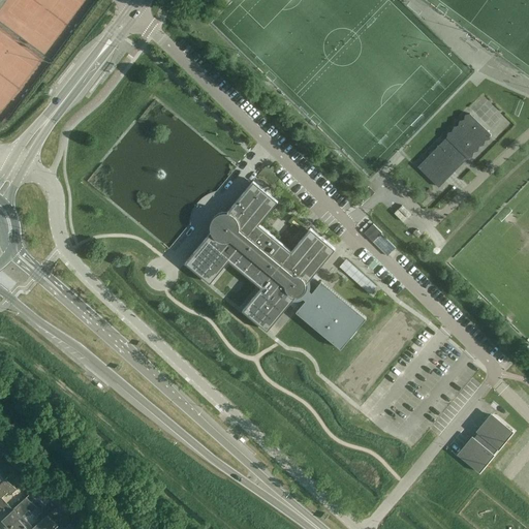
[(439,187),(467,158),(472,156),(473,152),(478,150),(479,146),(484,145),(485,139),(490,138),(491,133),(470,114),(466,115),(464,120),(460,121),(459,125),(454,127),(453,131),(448,132),(447,137),(418,166),(439,187)]
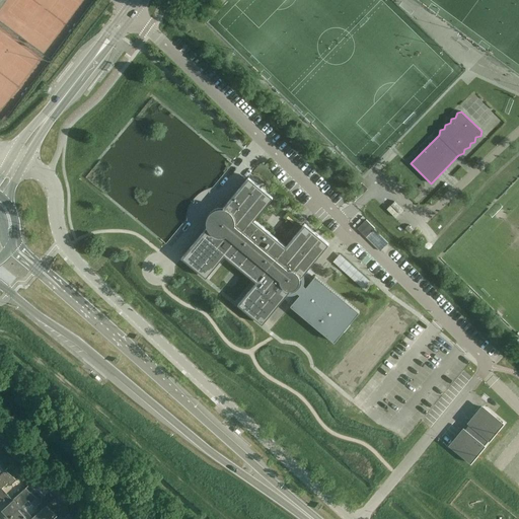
[(209,225),(181,257),(206,278),(224,255),(256,282),(237,304),(262,324),(285,297),(292,303),(290,305),(291,305),(335,342),(359,311),(325,284),(316,276),(315,275),(314,277),(309,274),(306,271),(328,243),(304,224),(286,246),(281,241),(253,220),(273,198),(248,177),(221,210),(219,208),(214,210),(207,217),(206,223),(209,225)]
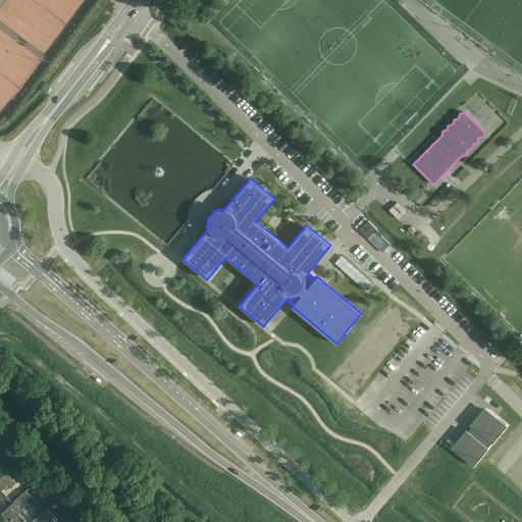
[(382,253),(390,245),(376,230),(377,229),(368,221),(360,229),(382,253)]
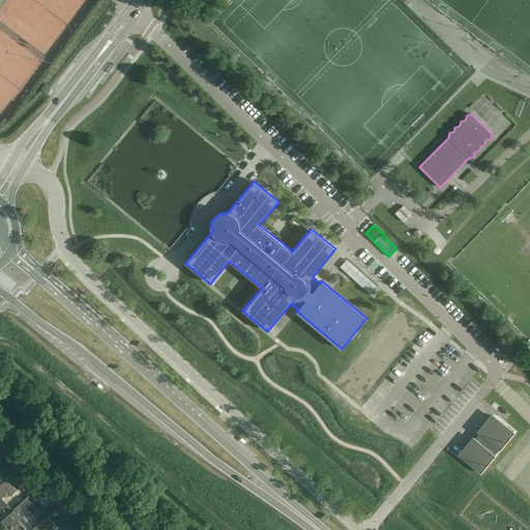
[(474,440),(461,455),(480,472),(495,455),(494,454),(498,449),(499,450),(513,434),(512,433),(493,417),(490,420),(488,424),(484,428),(480,433),(483,436),(480,439),(478,443),(474,440)]
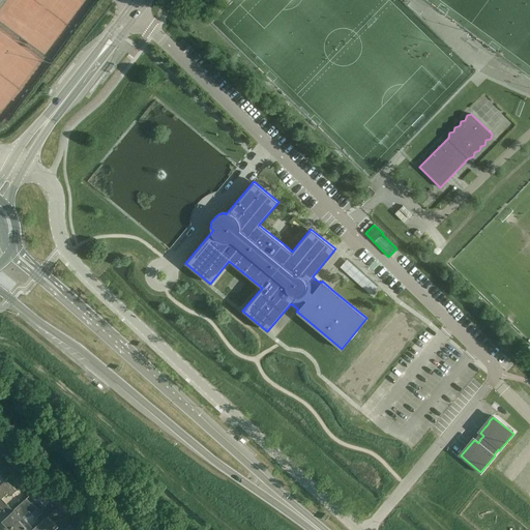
[(8,513),(0,503),(0,499),(8,493),(11,496),(18,490),(6,479),(0,484),(0,522),(2,521),(2,520),(8,513)]
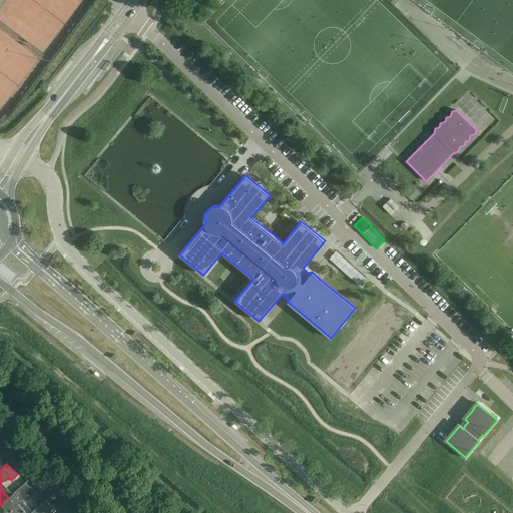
[(50,484),(55,488),(59,484),(55,480),(50,484)]
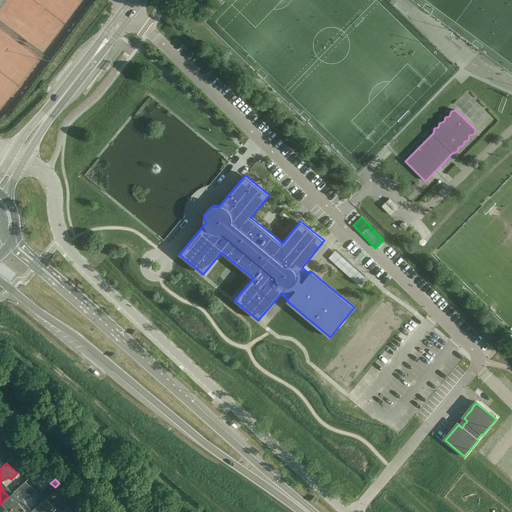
[(26,511),(18,502),(28,493),(30,496),(37,490),(26,481),(8,496),(2,502),(2,503),(6,507),(4,509),(6,511),(26,511)]
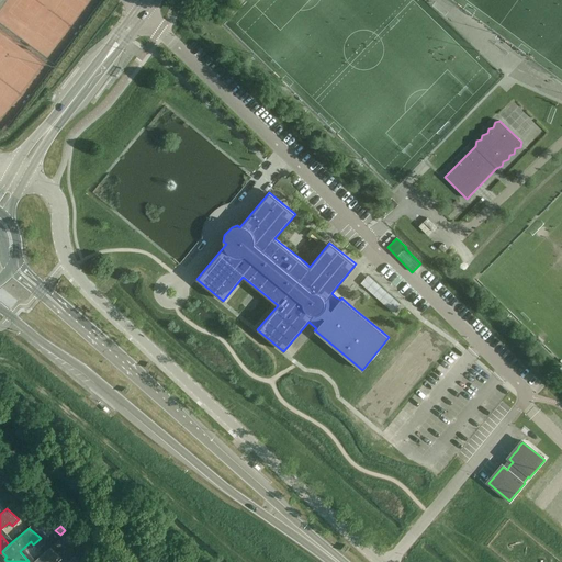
[(69,532),(64,537),(68,541),(72,537),(69,532)]
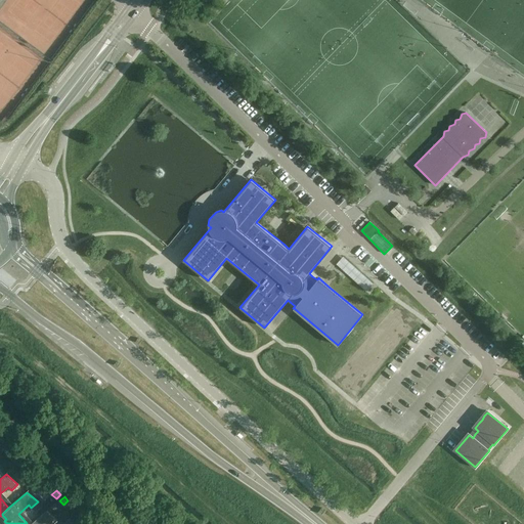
[(47,523),(49,523),(53,523),(58,520),(47,510),(31,523),(47,523)]
